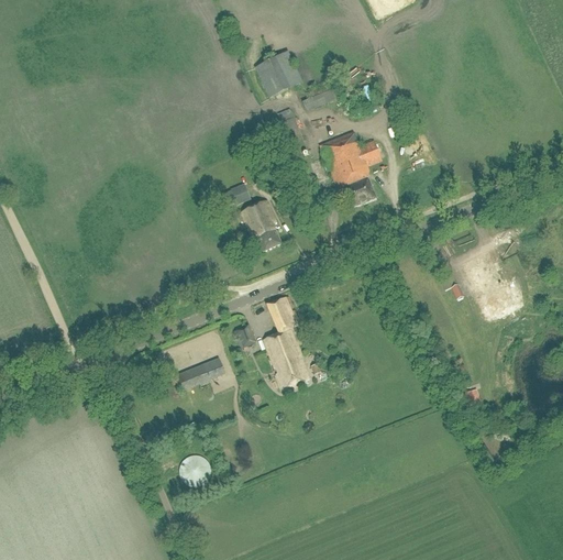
[(302,81),(288,50),(254,66),(268,98),(302,81)]
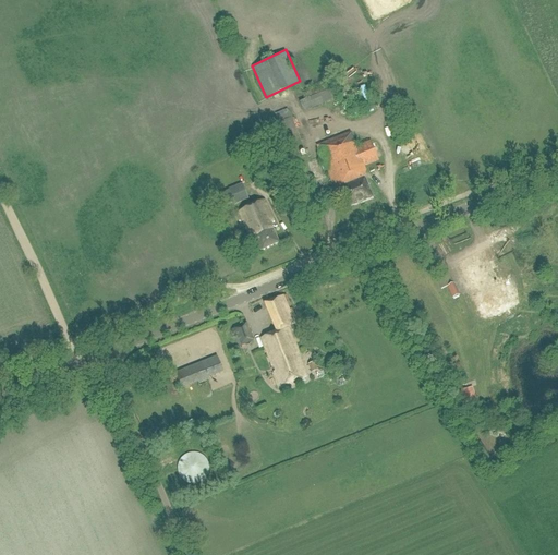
[(292,154),(305,149),(288,106),(275,111),(278,121),(292,154)]
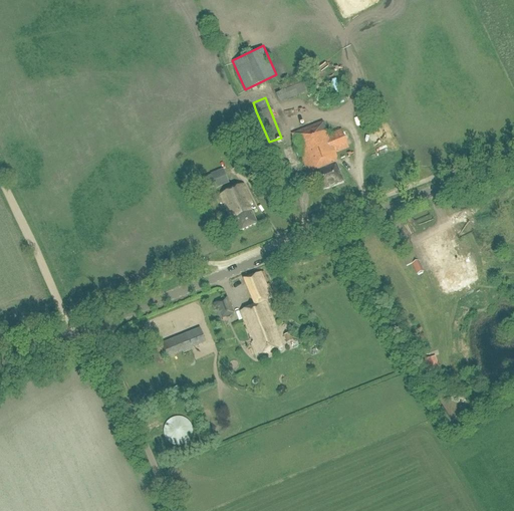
[(320,190),(343,181),(343,180),(335,162),(337,156),(335,151),(348,146),(341,128),(327,133),(322,119),(292,133),(308,174),(313,172),(320,189),(320,190)]
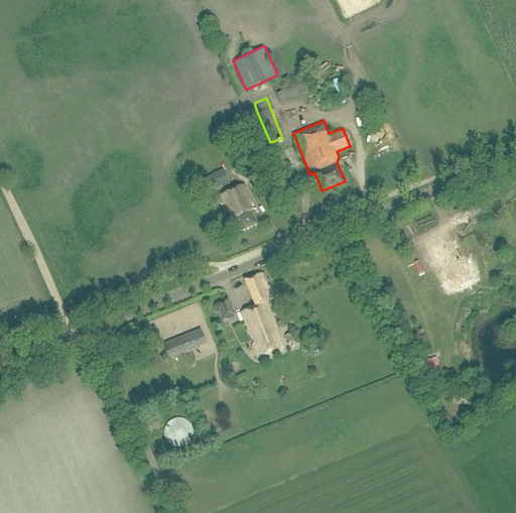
[(217,185),(212,174),(195,181),(200,193),(217,185)]
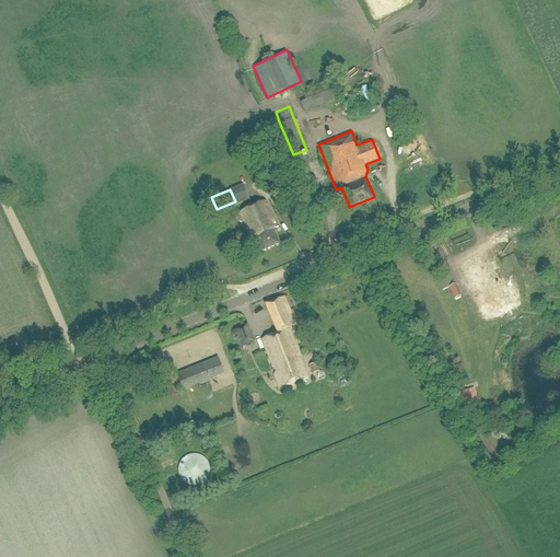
[(261,250),(280,242),(270,221),(275,219),(266,199),(240,210),(255,246),(259,244),(261,250)]
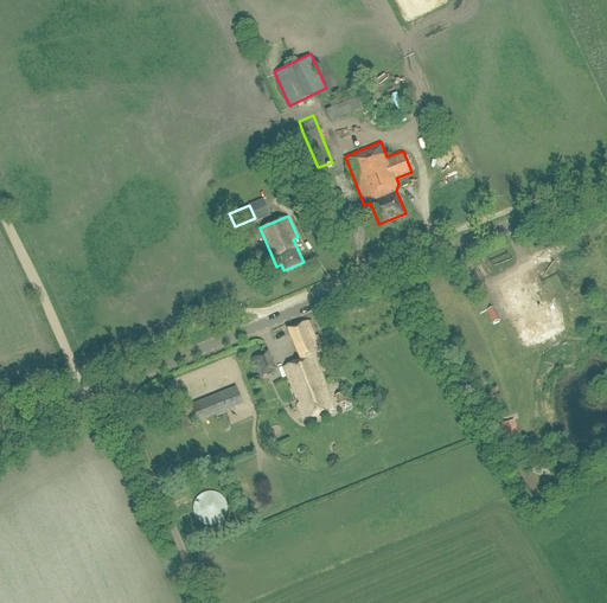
[(487,302),(492,315),(502,313),(496,299),(487,302)]
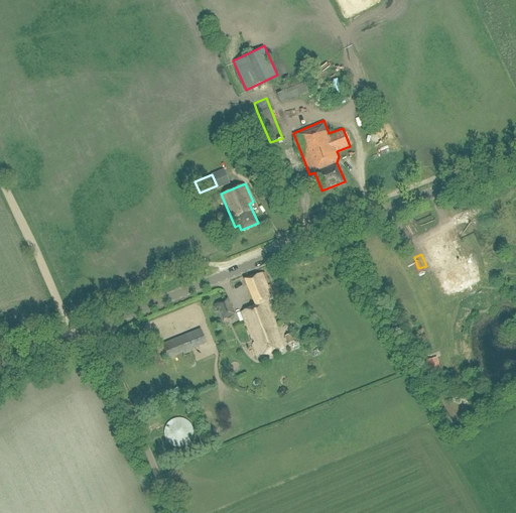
[(259,357),(283,347),(277,330),(266,300),(275,296),(264,271),(245,278),(256,304),(241,310),(244,319),(255,348),(256,348),(259,357)]
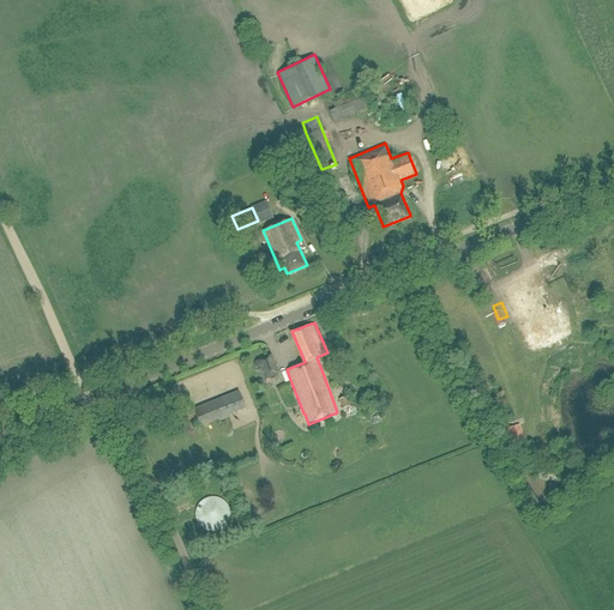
[(254,361),(262,379),(265,378),(265,379),(281,373),(272,352),(257,358),(257,360),(254,361)]
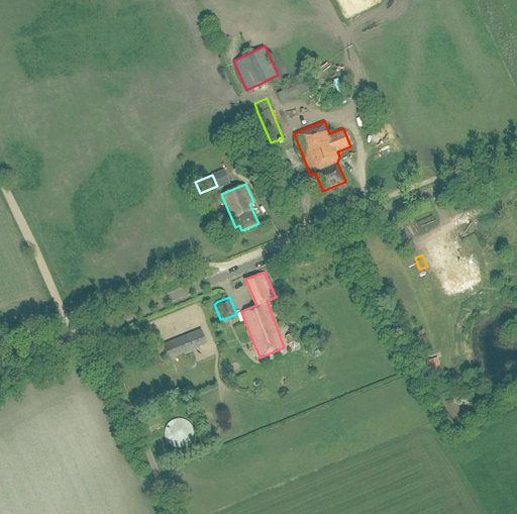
[(231,318),(234,325),(242,322),(238,314),(231,318)]
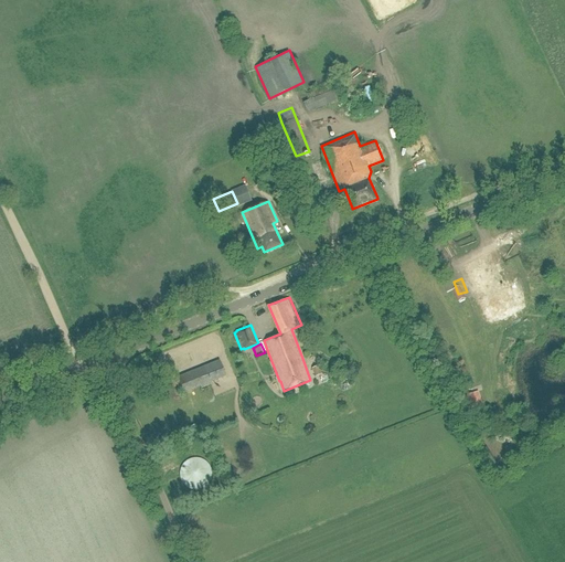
[(225,373),(220,359),(194,369),(201,383),(225,373)]
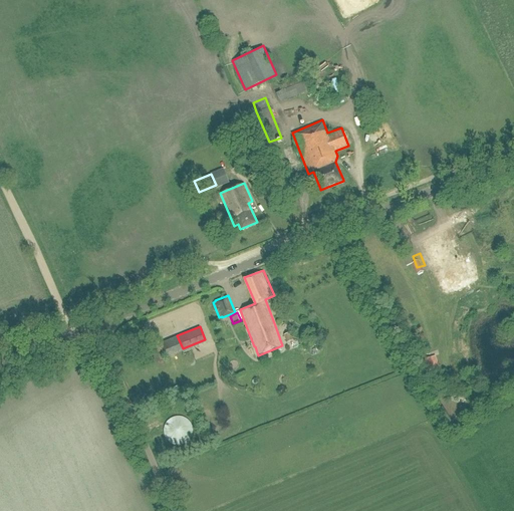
[(192,424),(191,422),(189,420),(188,418),(185,417),(183,416),(181,415),(178,415),(176,415),(174,416),(171,417),(169,418),(168,420),(166,422),(165,424),(164,426),(164,429),(164,431),(165,434),(165,436),(167,438),(168,440),(170,442),(172,443),(175,444),(177,444),(180,444),(182,444),(184,443),(187,442),(188,440),(190,438),(191,436),(192,434),(193,431),(193,429),(193,426),(192,424)]
